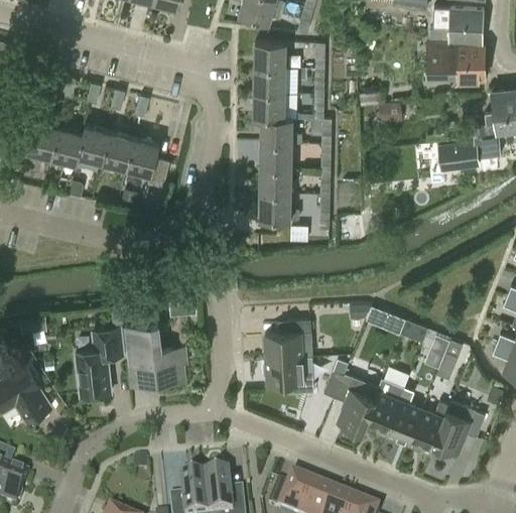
[(154,0),(154,5),(179,11),(182,0),(154,0)]
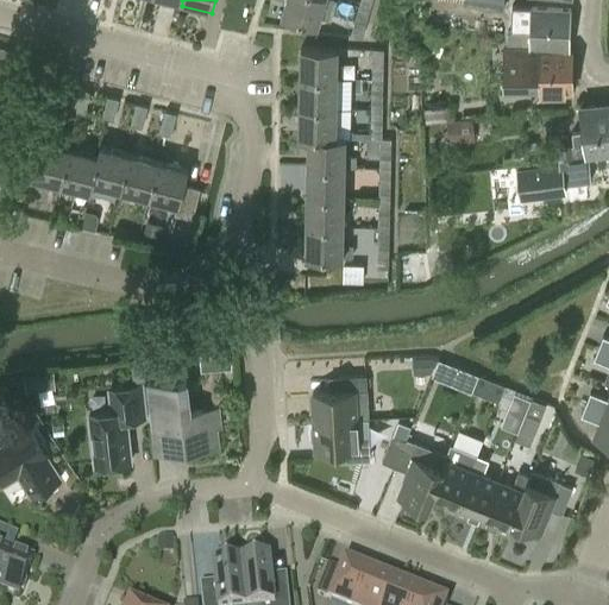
[(318,30),(326,1),(324,0),(288,0),(283,20),(318,30)]
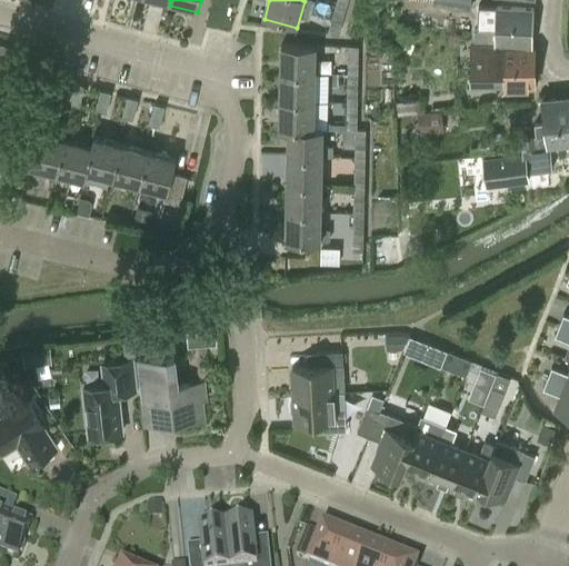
[(345,12),(348,0),(337,0),(335,9),(345,12)]
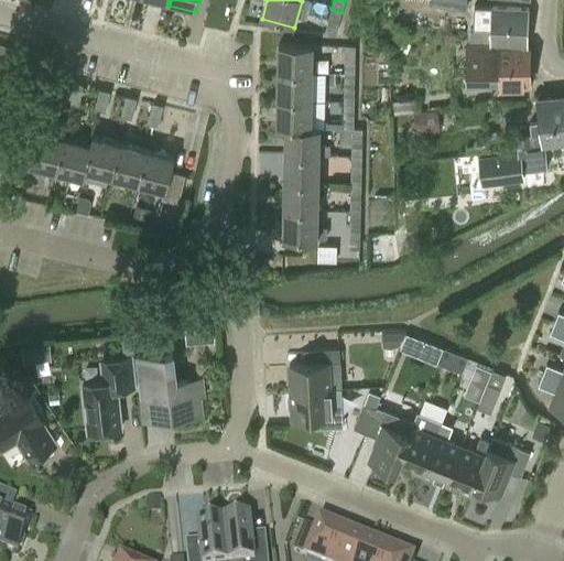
[(334,40),(342,12),(332,9),(331,9),(325,30),(324,35),(334,40)]
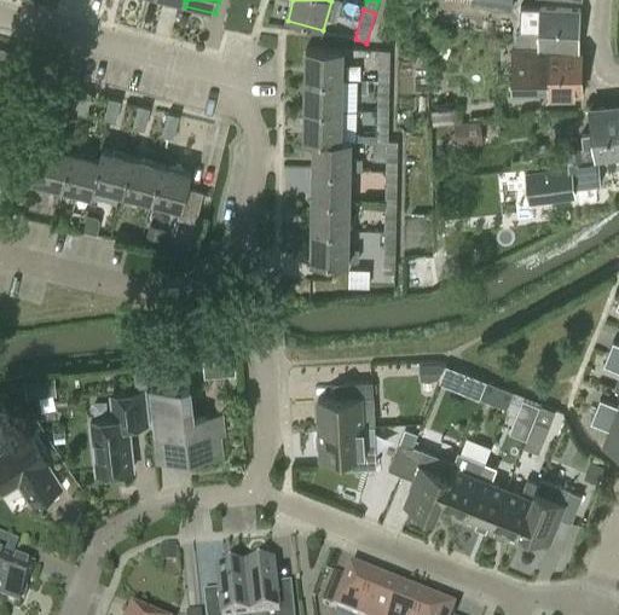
[(515,34),(515,47),(537,48),(537,52),(578,53),(579,12),(539,11),(538,35),(515,34)]
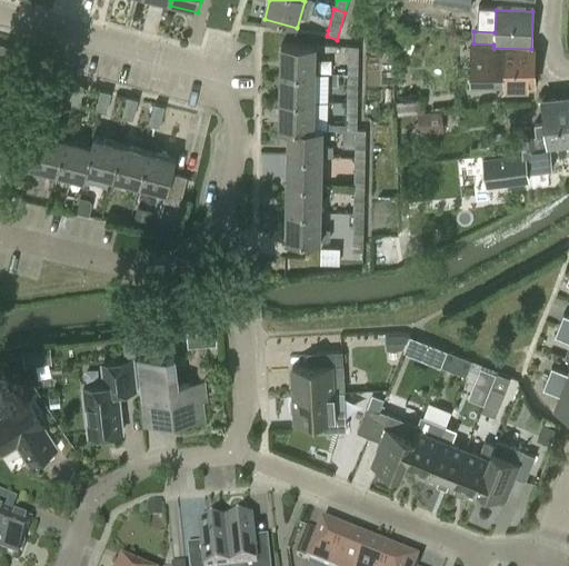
[(282,48),(281,77),(317,77),(317,49),(282,48)]
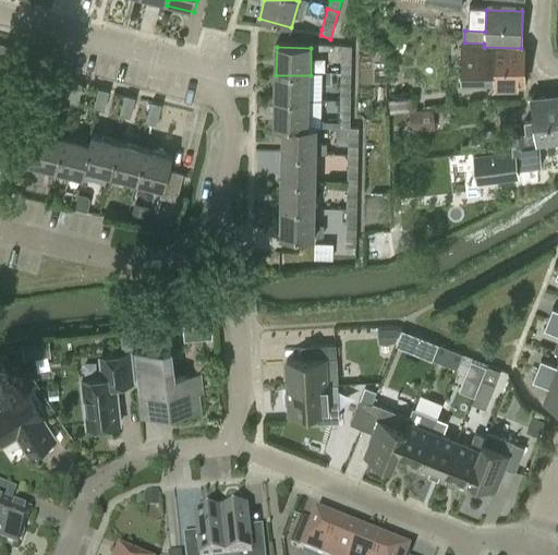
[(340,48),(340,75),(351,75),(351,48),(340,48)]
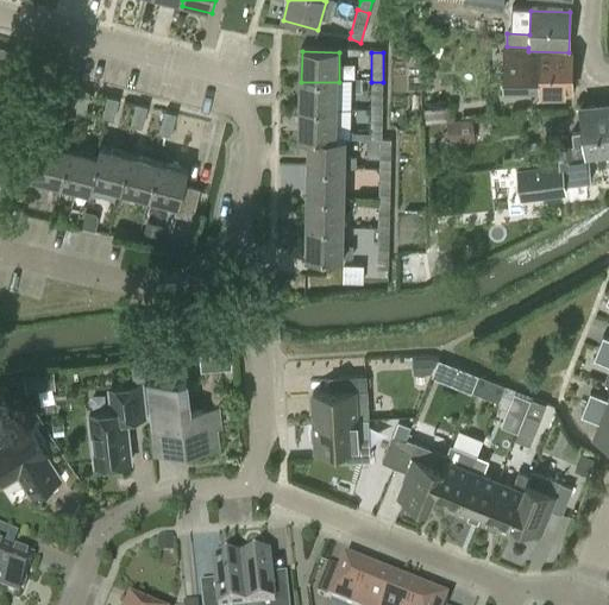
[(502,55),(502,94),(571,95),(571,55),(502,55)]
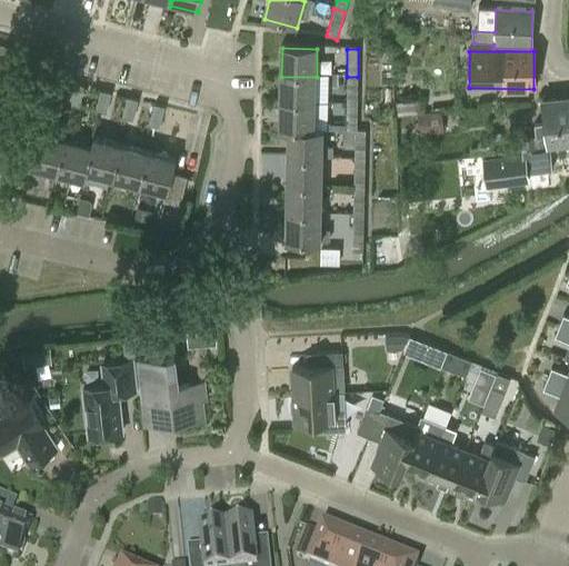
[(281,77),(281,103),(316,105),(317,77),(281,77)]
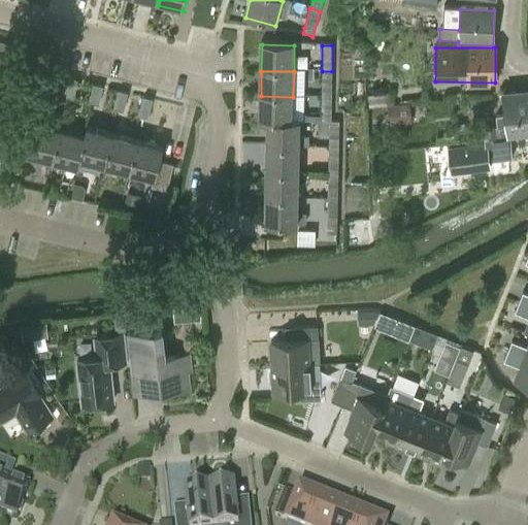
[(322,71),(321,97),(331,97),(332,71),(322,71)]
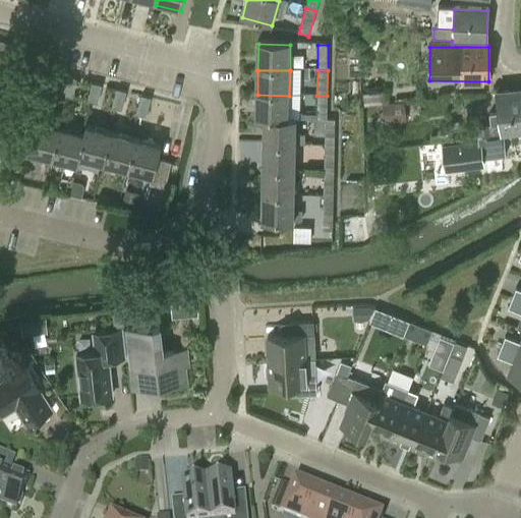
[(52,74),(43,72),(38,91),(47,93),(52,74)]
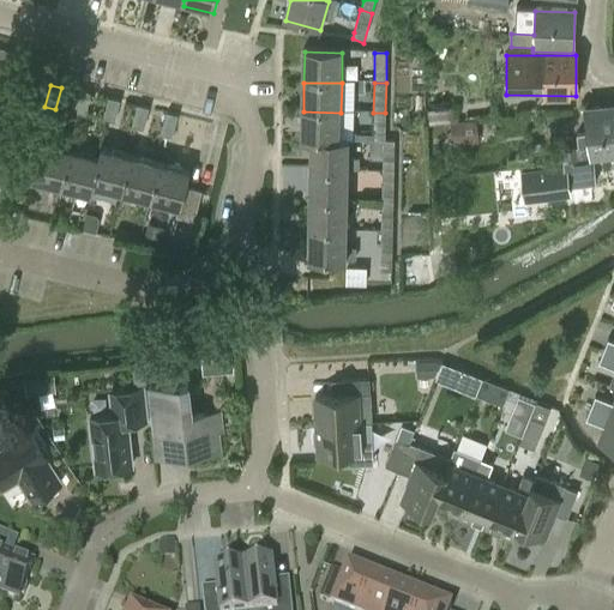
[(85,118),(90,96),(79,92),(73,114),(85,118)]
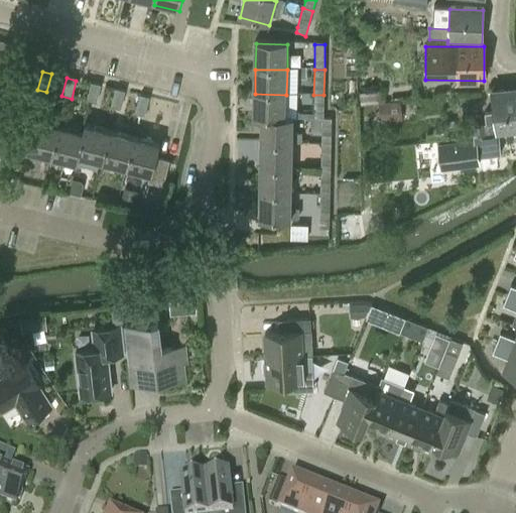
[(96,105),(100,87),(91,84),(86,102),(96,105)]
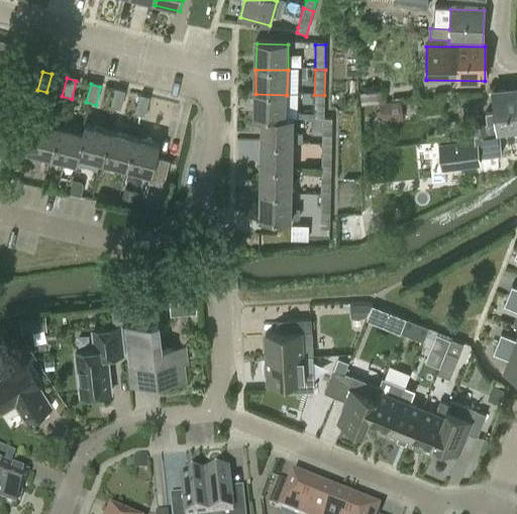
[(125,93),(115,90),(110,108),(120,111),(125,93)]
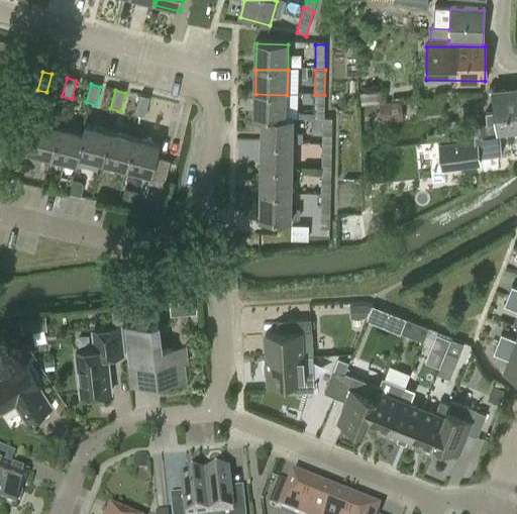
[(516,90),(493,94),(496,113),(516,110),(516,90)]
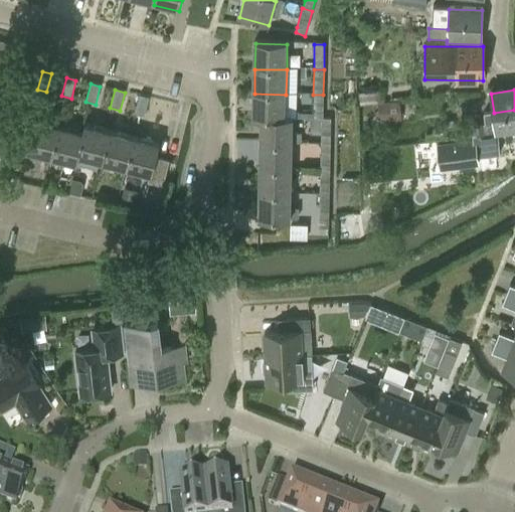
[(286,95),(254,94),(253,119),(262,119),(286,120),(286,95)]
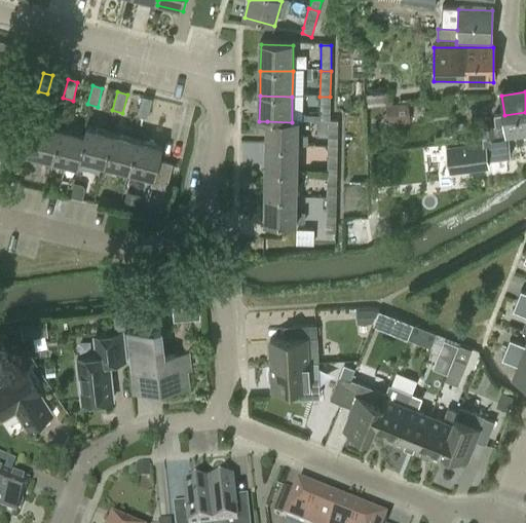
[(328,122),(330,122),(330,97),(320,97),(320,122),(328,122)]
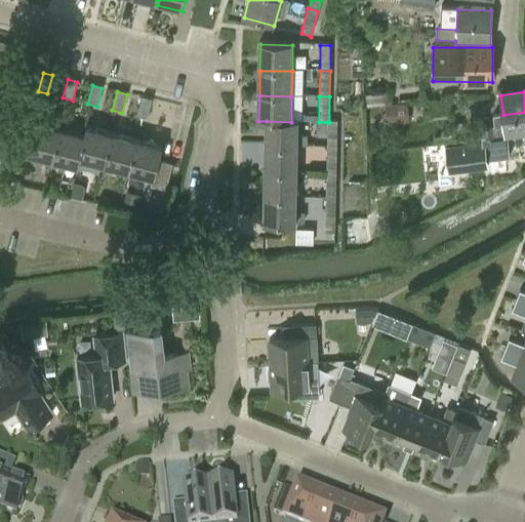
[(152,101),(142,98),(136,117),(147,119),(152,101)]
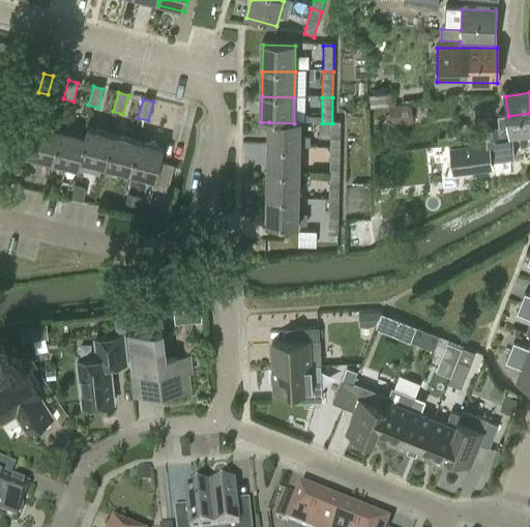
[(410,108),(388,110),(390,129),(411,127),(410,108)]
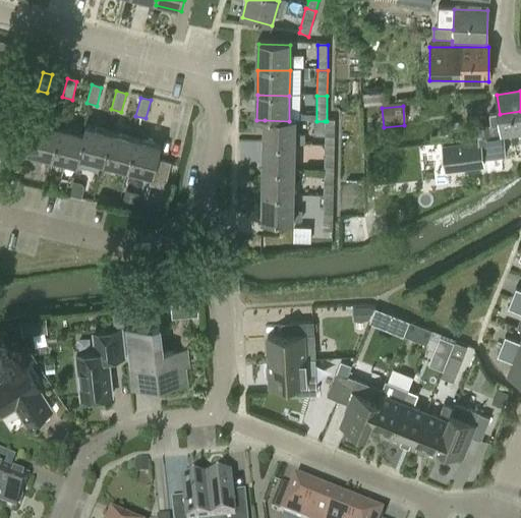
[(0,109),(0,136),(2,137),(8,111),(0,109)]
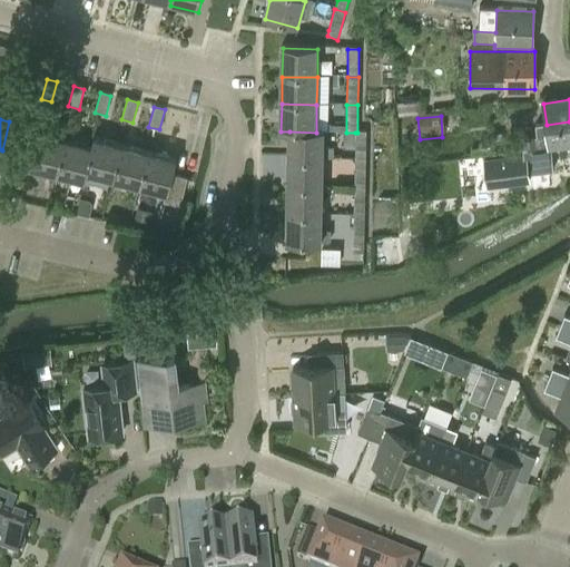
[(534,126),(536,137),(537,150),(522,153),(522,156),(483,160),(485,188),(529,184),(528,175),(552,173),(549,148),(569,146),(569,121),(547,125),(534,126)]
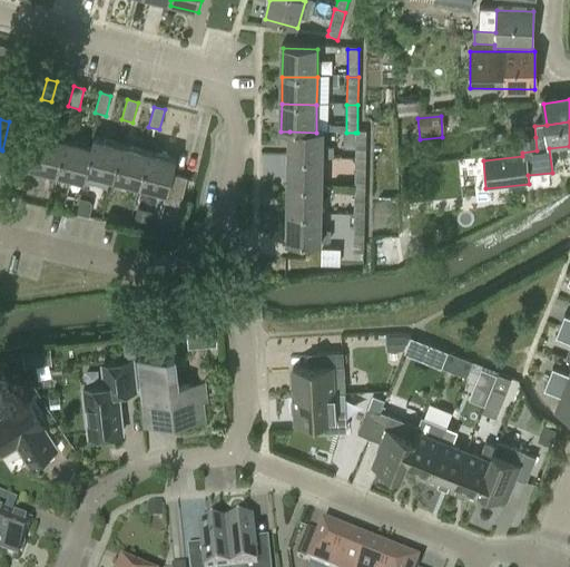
[(290,132),(290,159),(324,159),(324,133),(316,133),(290,132)]
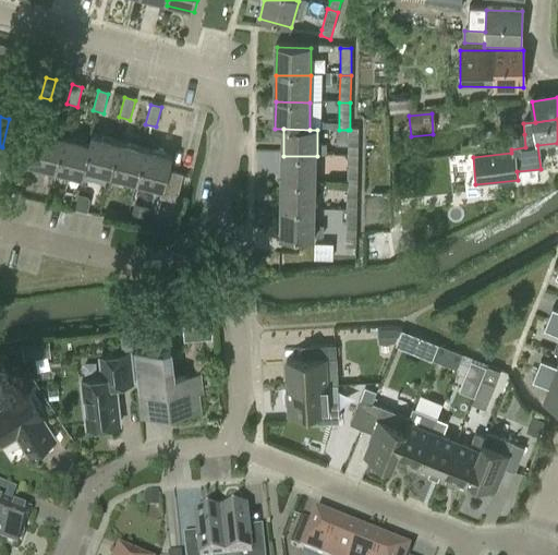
[(358,130),(350,130),(348,130),(347,157),(358,157),(358,130)]
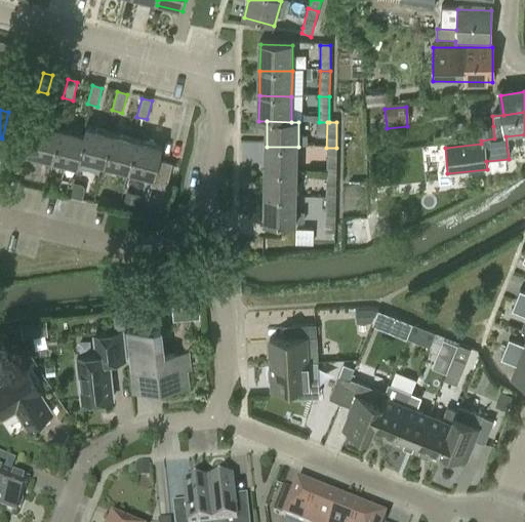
[(29,155),(51,161),(59,130),(37,124),(29,155)]
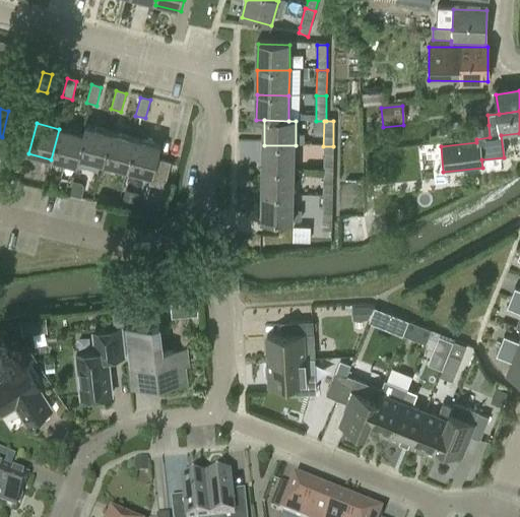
[(490,137),(489,125),(475,126),(475,128),(465,129),(466,140),(476,139),(490,137)]
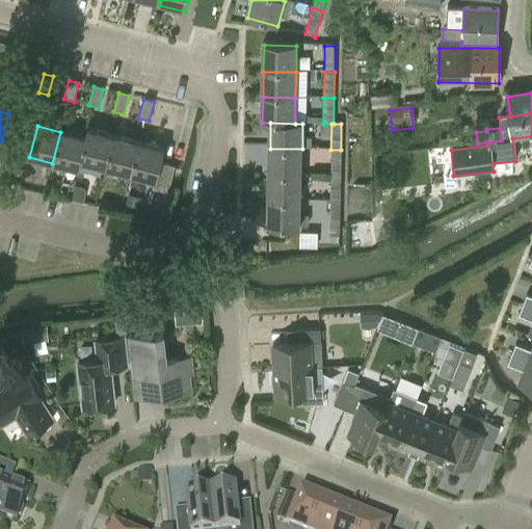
[(89,131),(87,138),(81,163),(82,163),(103,168),(111,136),(89,131)]
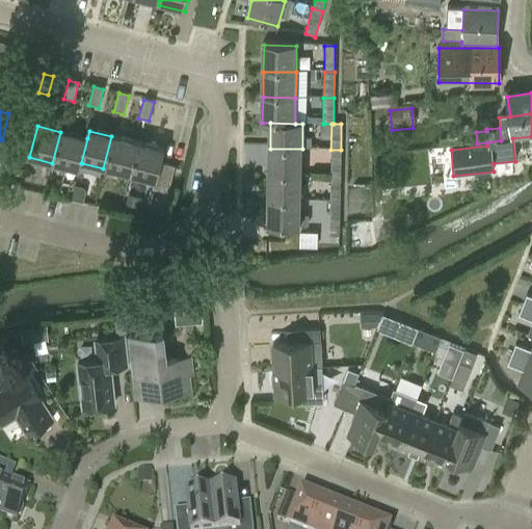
[(81,163),(87,138),(60,132),(52,163),(80,170),(82,163),(81,163)]
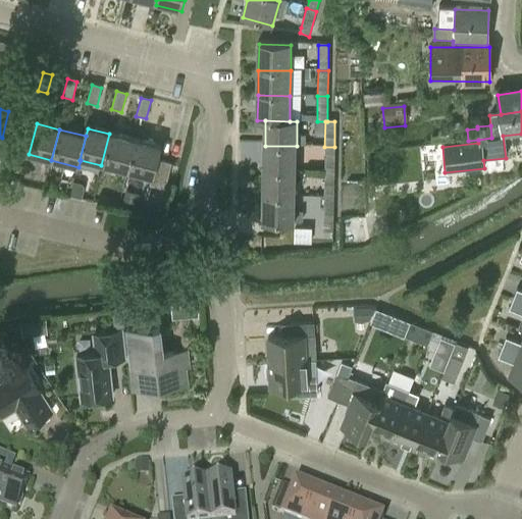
[(101,165),(126,172),(135,141),(109,134),(101,165)]
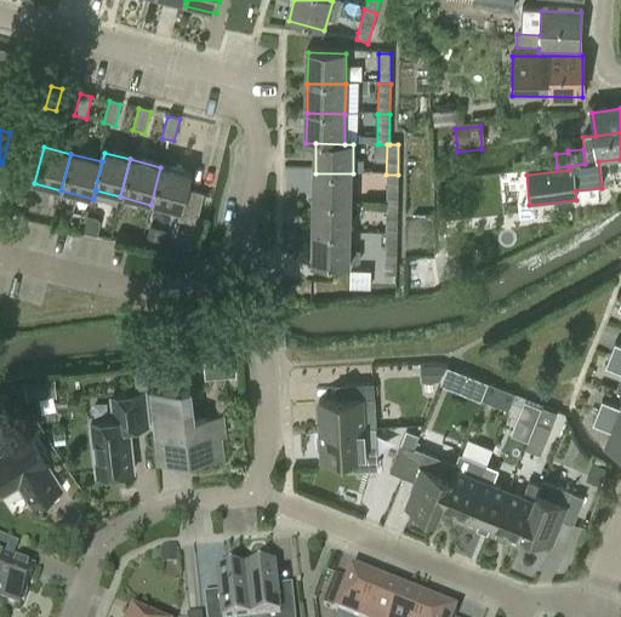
[(189,192),(194,177),(160,167),(151,205),(180,212),(177,221),(197,226),(204,195),(189,192)]
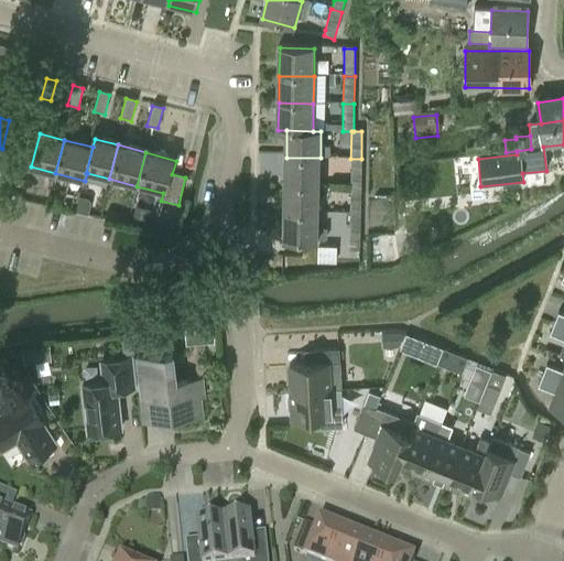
[(321,158),(286,158),(286,185),(321,185),(321,158)]
